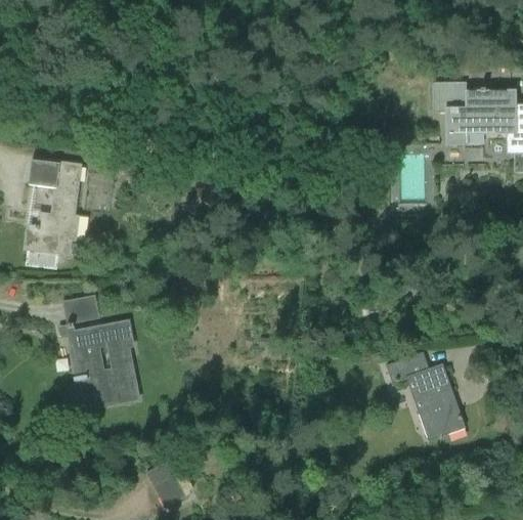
[(466,81),(433,82),(433,111),(446,111),(446,141),(468,141),(468,132),(482,132),(483,132),(509,132),(509,149),(522,148),(522,113),(516,114),(516,89),(495,89),(486,90),(486,87),(480,87),(480,90),(466,90),(466,81)]
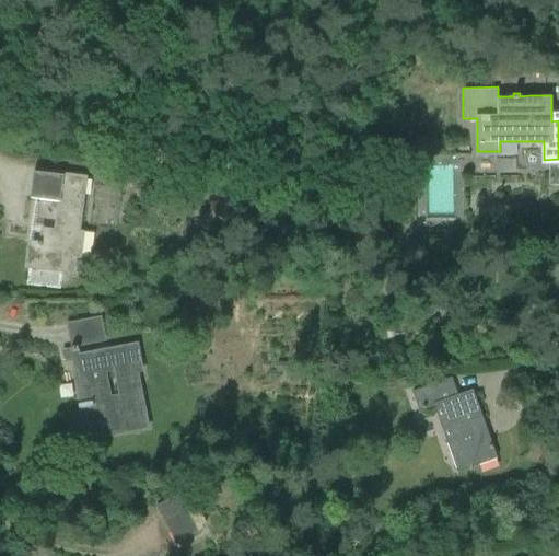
[(60,199),(56,231),(51,230),(50,228),(43,227),(42,239),(37,239),(37,241),(30,241),(26,264),(73,269),(85,175),(55,171),(55,172),(34,170),(31,196),(60,199)]
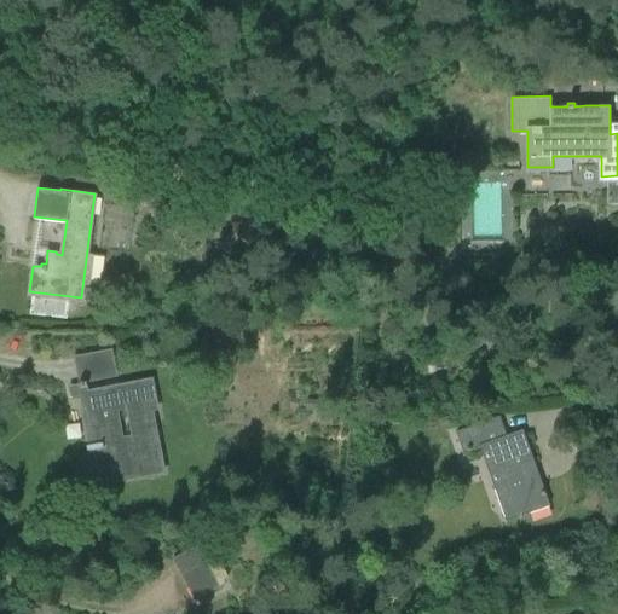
[(84,285),(81,297),(92,299),(93,287),(84,285)]
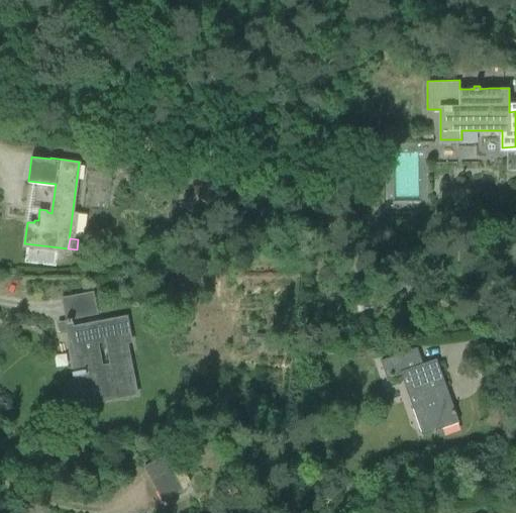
[(76,338),(71,339),(74,355),(81,353),(83,369),(73,371),(74,375),(76,374),(81,399),(117,392),(118,395),(136,392),(126,340),(131,339),(126,315),(74,325),(73,317),(67,318),(67,322),(73,321),(76,338)]
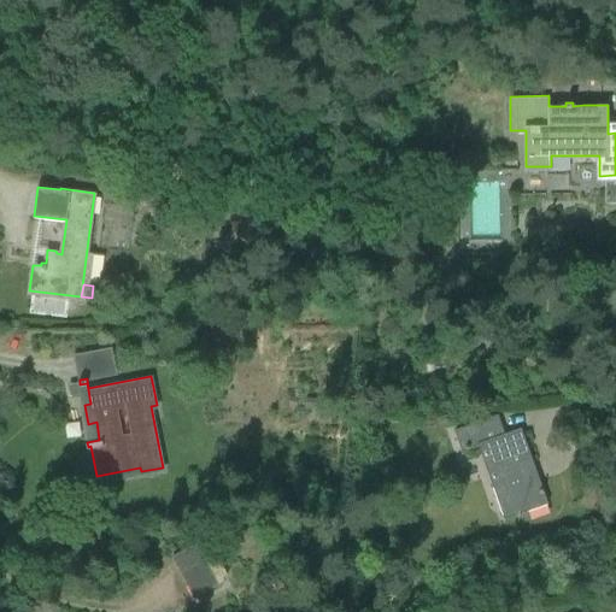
[(306,396),(305,406),(323,409),(324,399),(306,396)]
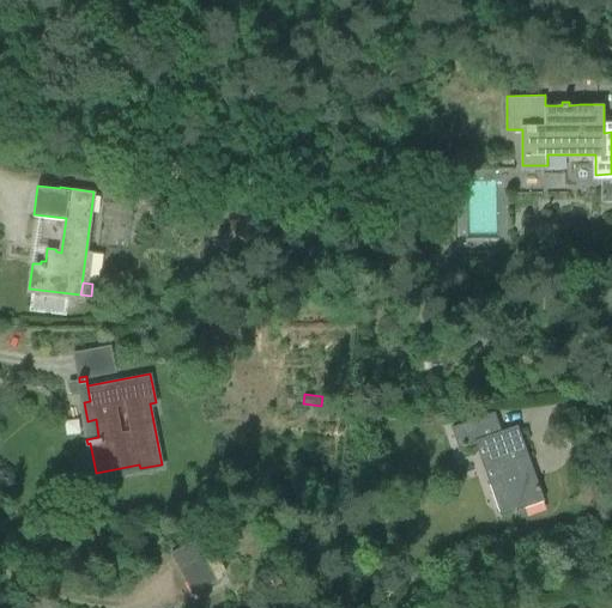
[(502,429),(496,409),(453,424),(460,444),(476,439),(502,514),(545,498),(534,469),(532,470),(528,460),(531,458),(519,423),(502,429)]
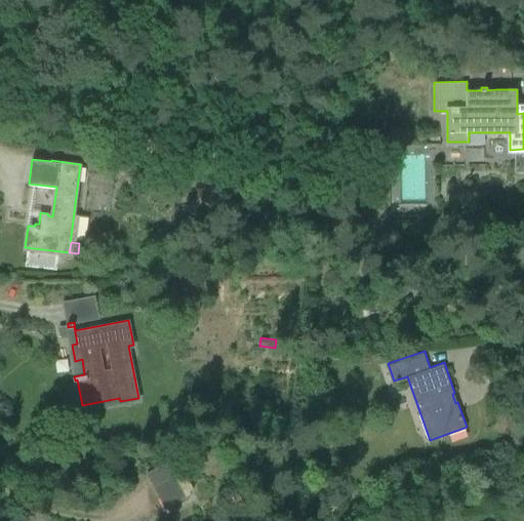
[(189,494),(189,490),(196,488),(211,488),(210,476),(192,476),(191,479),(186,473),(175,477),(167,462),(147,472),(154,485),(166,505),(185,495),(189,494)]
